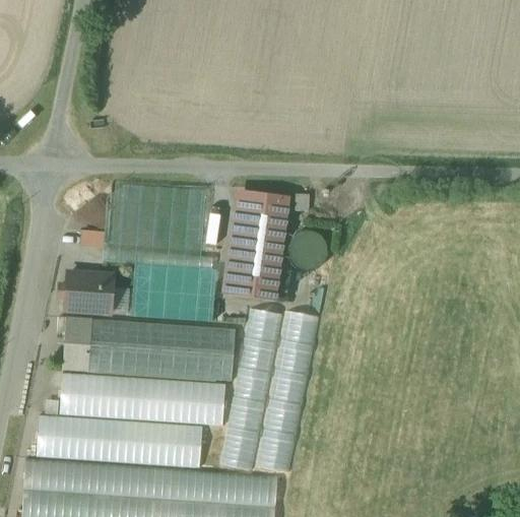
[(111,180),(106,261),(134,263),(130,314),(210,320),(215,256),(199,255),(204,186),(111,180)]
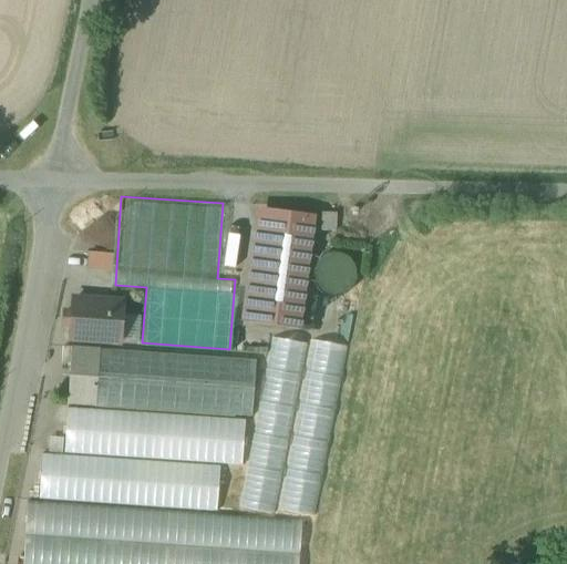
[(316,213),(256,205),(240,318),(300,326),(316,213)]
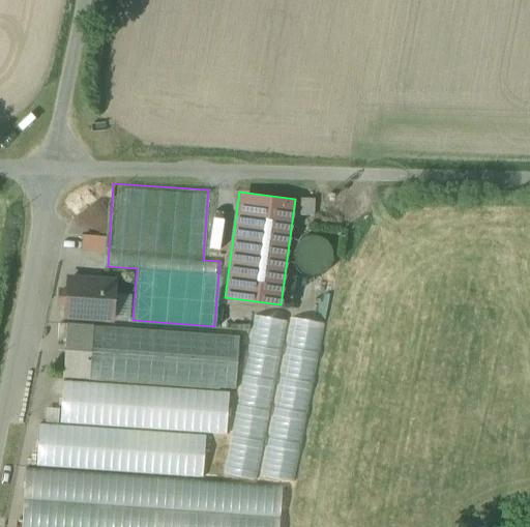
[(114,281),(68,277),(66,314),(112,318),(114,281)]
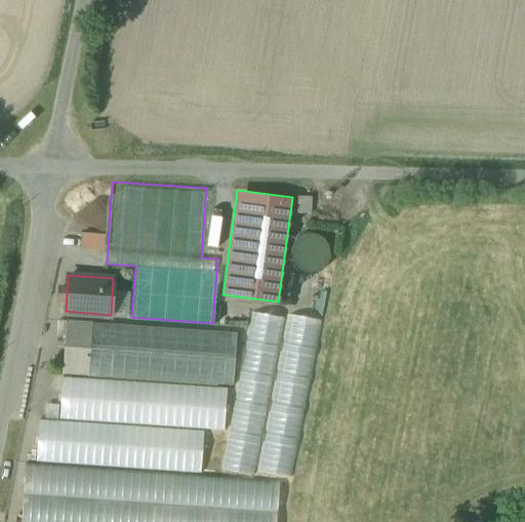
[(253,474),(284,316),(251,311),(221,467),(253,474)]
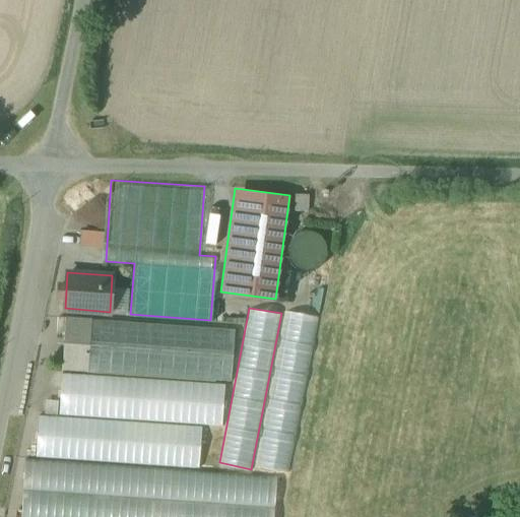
[(256,465),(288,471),(319,316),(285,310),(256,465)]
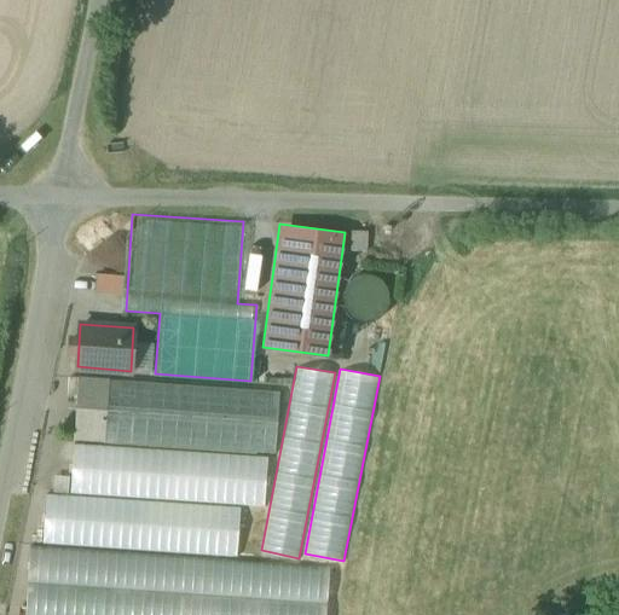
[(279,390),(80,376),(75,437),(276,452),(279,390)]
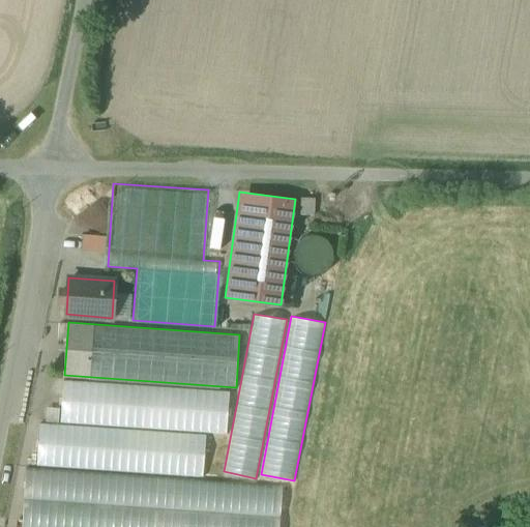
[(63,379),(60,421),(226,433),(229,390),(63,379)]
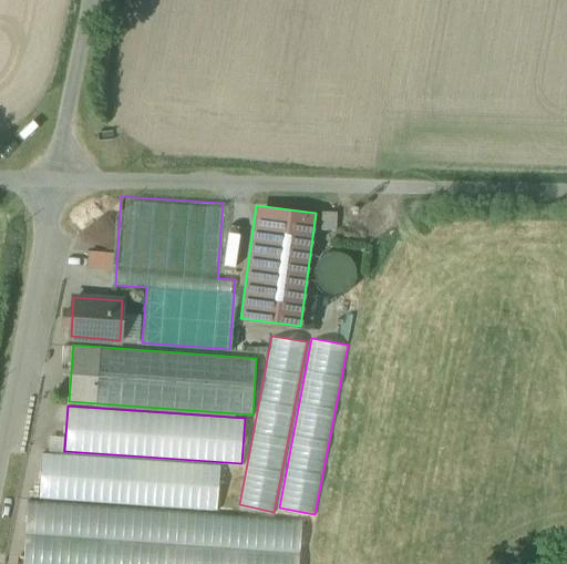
[(42,451),(39,496),(216,509),(219,463),(42,451)]
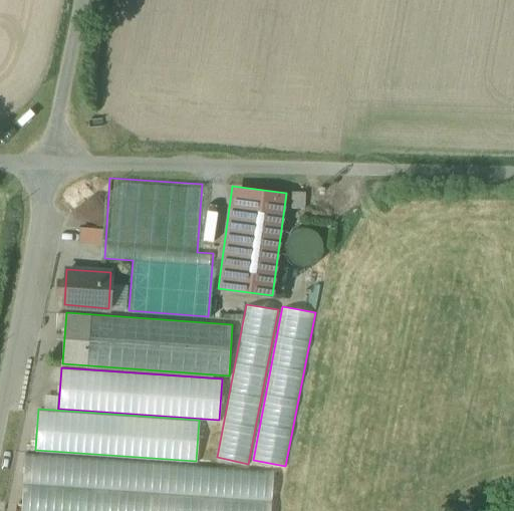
[(25,452),(22,483),(271,500),(273,469),(25,452)]
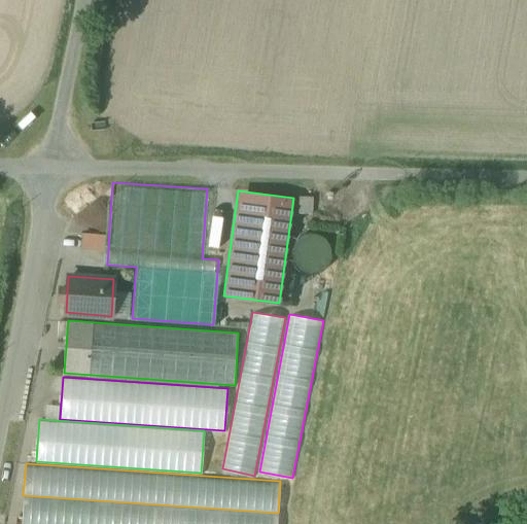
[(23,495),(21,523),(277,523),(278,513),(23,495)]
